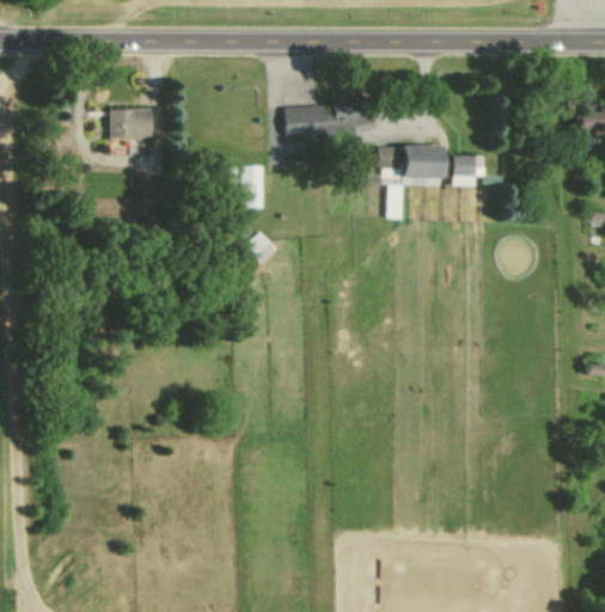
[(574,132),(604,129),(604,103),(584,104),(584,111),(573,112),(574,132)]
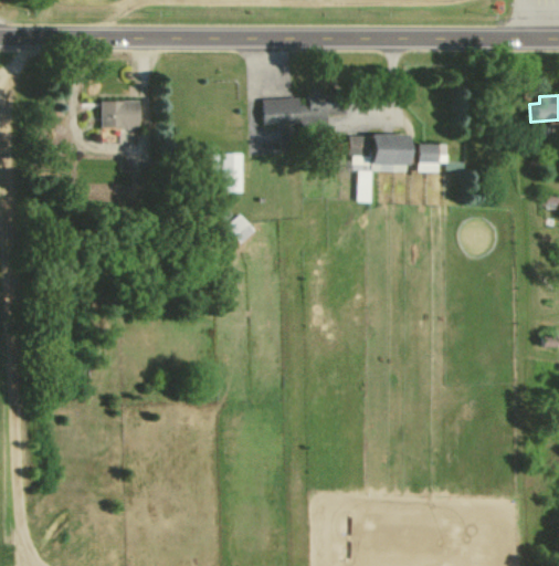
[(261,98),(262,129),(326,126),(325,106),(298,107),(297,97),(261,98)]
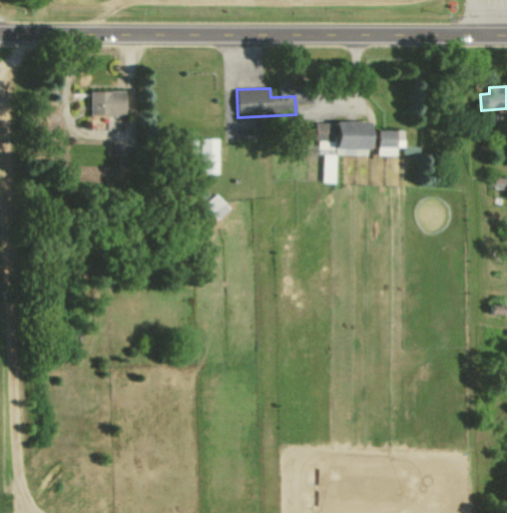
[(92,91),(92,115),(126,114),(126,90),(92,91)]
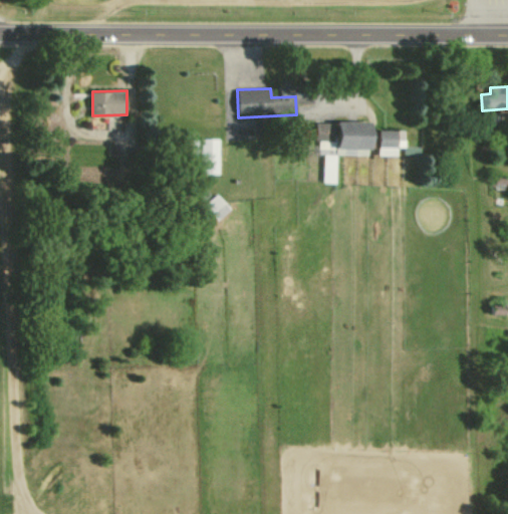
[(317,141),(335,140),(336,155),(368,154),(367,120),(316,121),(317,141)]
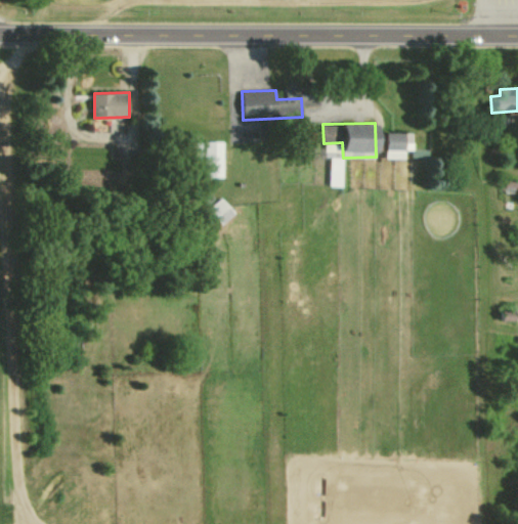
[(388,158),(407,159),(407,149),(415,150),(416,133),(388,132),(388,158)]
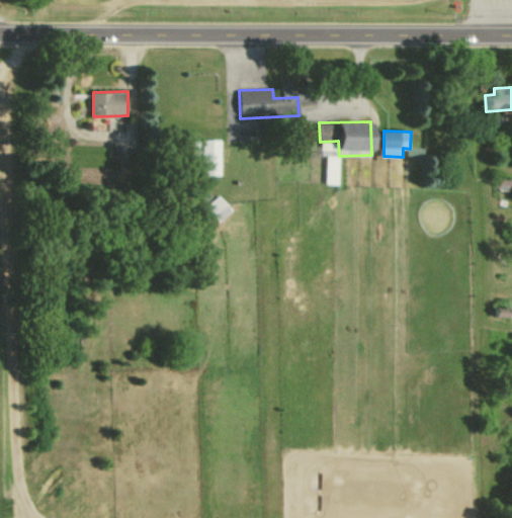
[(222,140),(194,141),(194,155),(203,155),(203,175),(222,175),(222,140)]
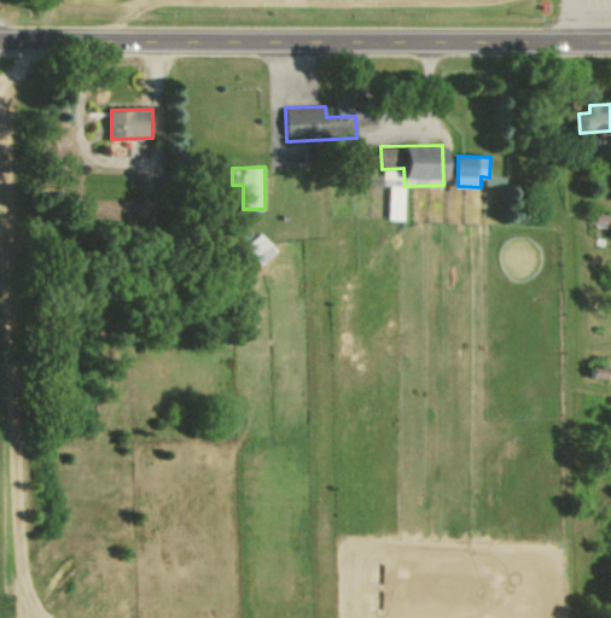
[(408,186),(393,185),(390,220),(407,220),(408,186)]
